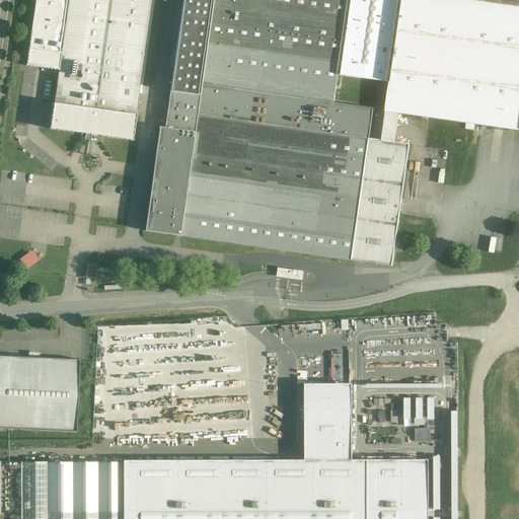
[(403,240),(396,239),(410,144),(394,142),(398,114),(475,125),(479,125),(518,130),(518,0),(35,0),(31,32),(30,32),(26,66),(59,70),(54,102),(53,102),(50,129),(85,134),(84,140),(93,141),(102,142),(102,137),(133,141),(137,115),(136,115),(139,93),(141,93),(154,0),(182,0),(165,128),(159,127),(145,231),(180,236),(352,260),(352,261),(392,267),(394,251),(401,252),(403,240)]
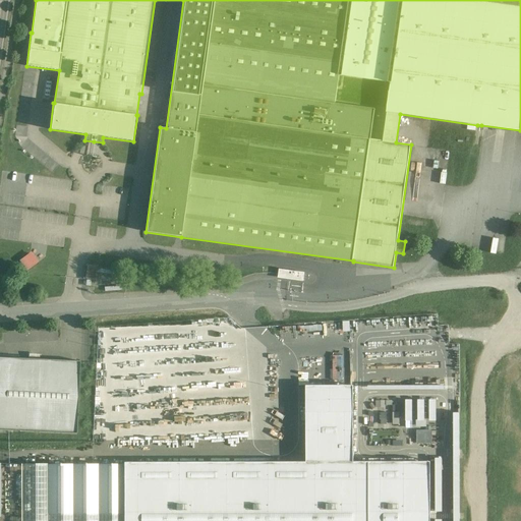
[(27,270),(39,261),(31,251),(20,261),(27,270)]
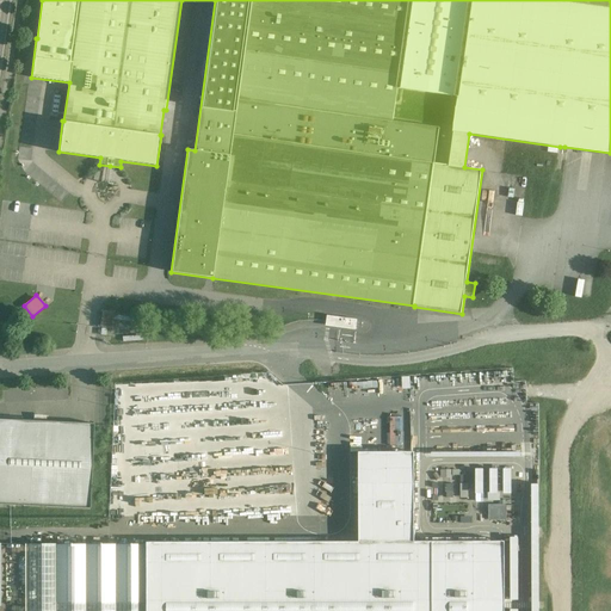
[(112,314),(104,313),(102,326),(110,327),(112,314)]
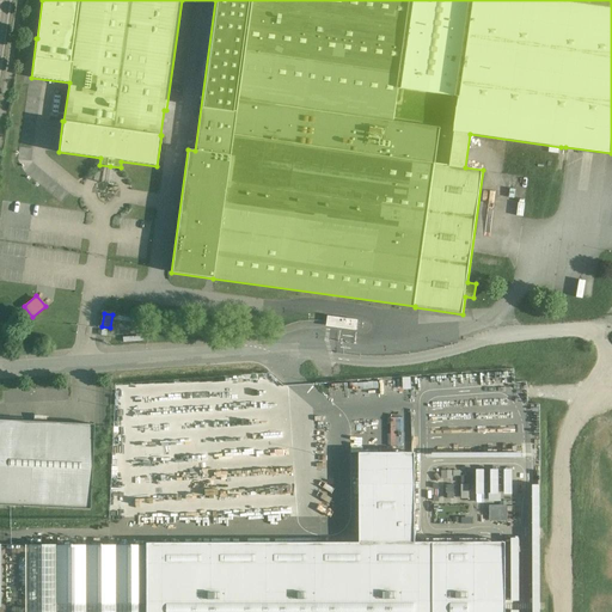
[(357,320),(332,317),(331,326),(356,330),(357,320)]
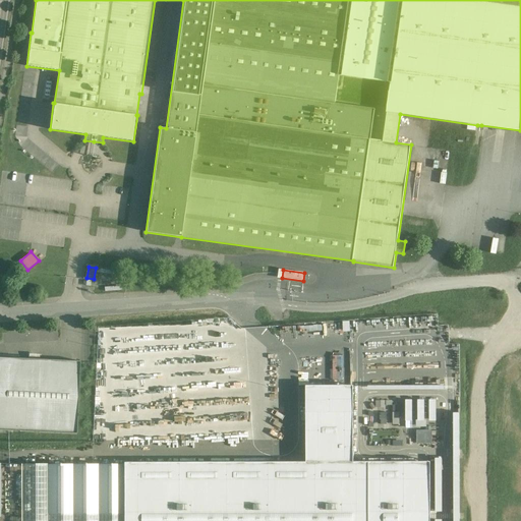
[(79,361),(0,357),(0,429),(76,433),(79,361)]
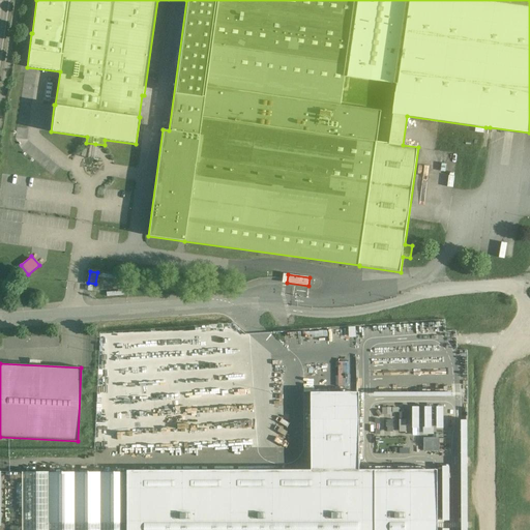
[(21,471),(20,529),(421,529),(422,470),(359,470),(359,392),(312,392),(312,471),(124,471),(21,471)]
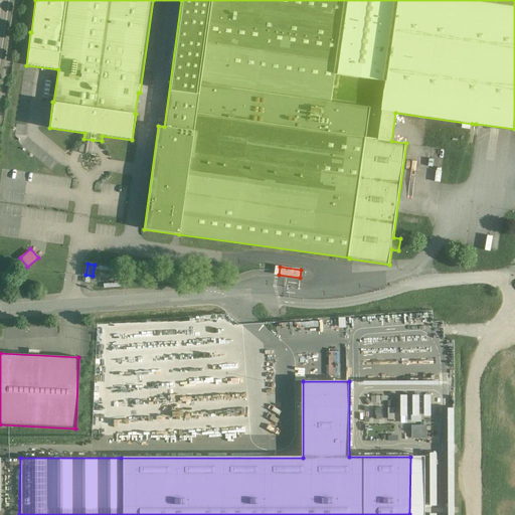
[(402,394),(402,408),(433,407),(433,394),(402,394)]
